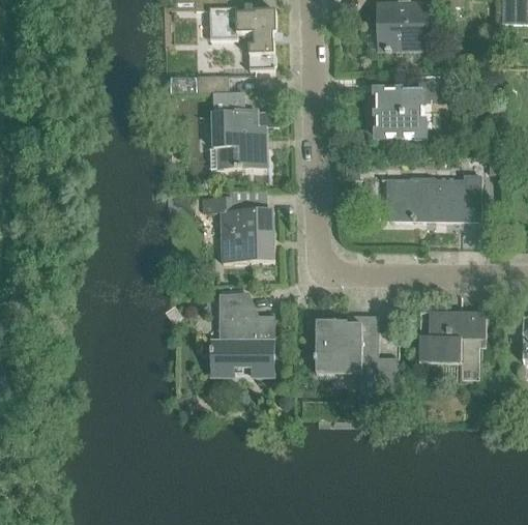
[(254,10),(254,12),(251,12),(251,8),(246,8),(246,12),(236,12),(236,8),(226,8),(225,0),(194,0),(195,8),(209,8),(209,15),(210,40),(237,39),(236,33),(253,33),(254,45),(247,45),(248,70),(273,69),(272,32),(275,32),(275,9),(265,10),(265,8),(259,8),(259,10),(254,10)]
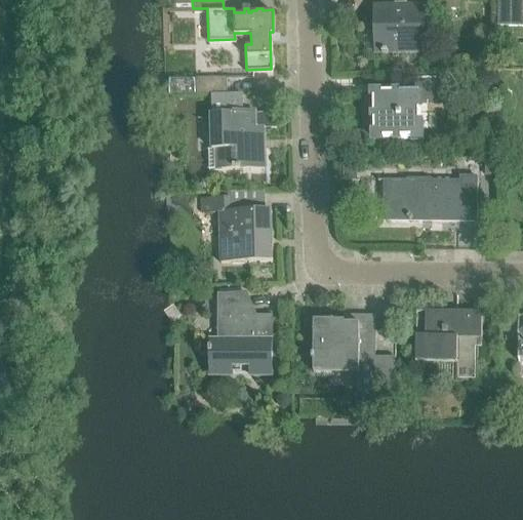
[(496,0),(496,23),(522,23),(522,0),(496,0)]
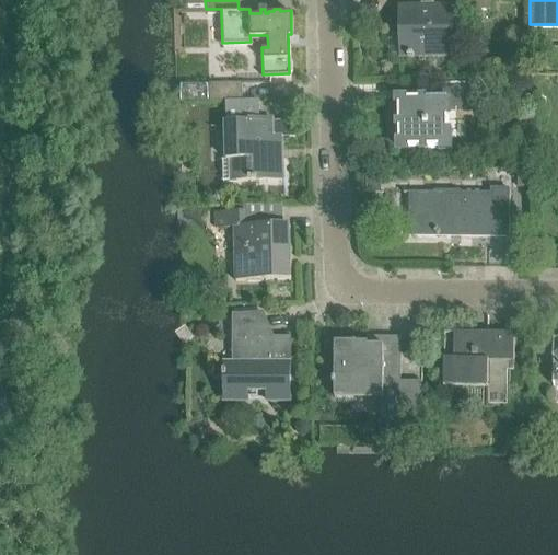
[(452,3),(398,4),(398,53),(452,51),(452,3)]
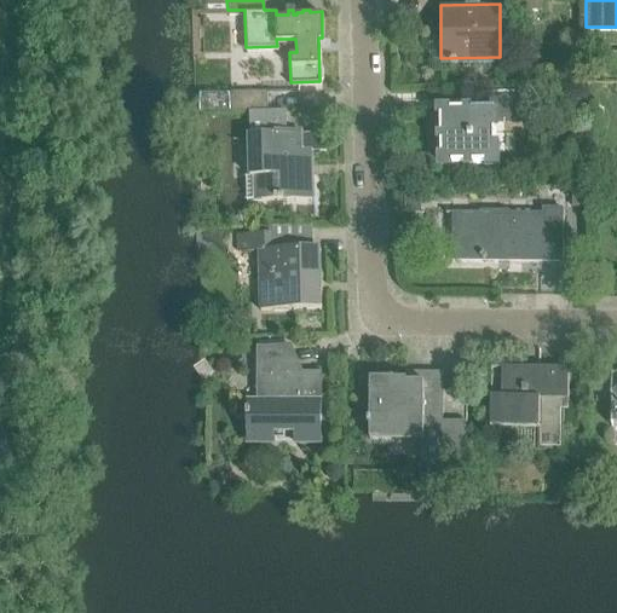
[(266,87),(229,88),(230,108),(266,107),(266,87)]
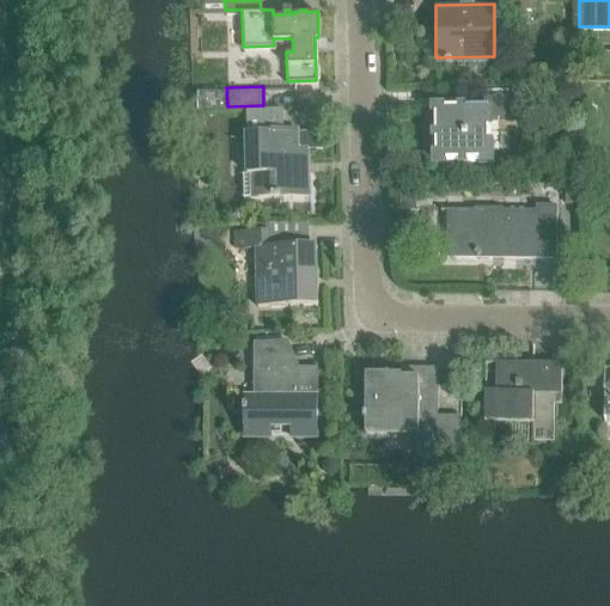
[(486,104),(434,105),(435,159),(488,157),(487,105),(518,105),(518,87),(486,87),(486,104)]
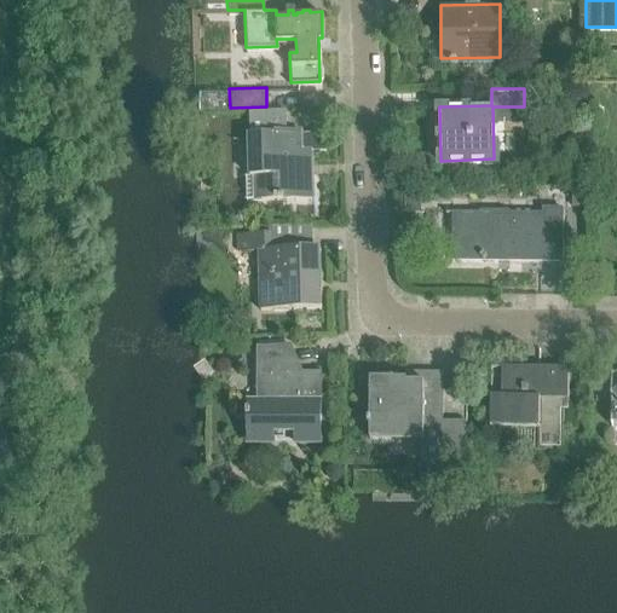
[(249,172),(244,172),(244,197),(312,196),(310,148),(324,148),(324,129),(300,131),(300,128),(283,128),(283,107),(248,108),(248,132),(248,133),(249,172)]
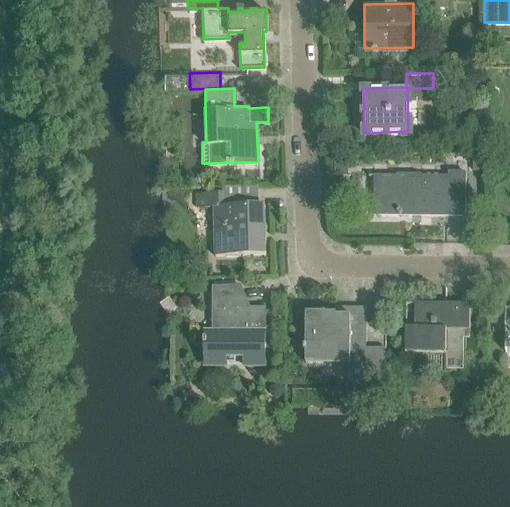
[(483,151),(471,151),(472,167),(484,167),(483,151)]
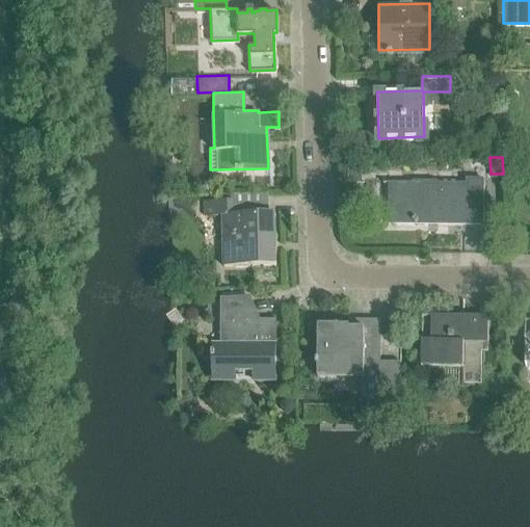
[(360,162),(346,162),(346,179),(360,179),(360,162)]
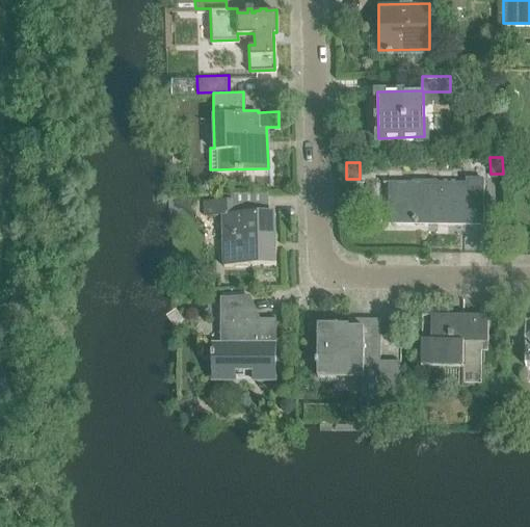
[(479,222),(482,222),(482,177),(466,177),(466,180),(396,179),(396,180),(388,180),(387,217),(391,217),(391,218),(387,218),(387,221),(414,221),(435,222),(479,222)]
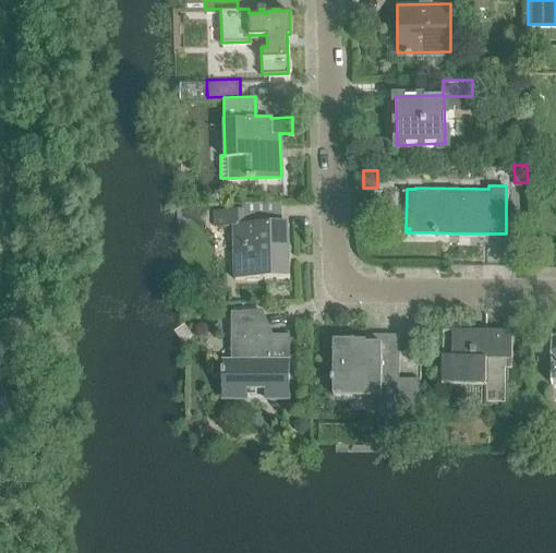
[(277,202),(280,202),(280,201),(241,202),(241,207),(214,207),(215,224),(232,224),(233,276),(288,275),(288,259),(283,259),(283,249),(287,248),(287,220),(278,220),(277,202)]
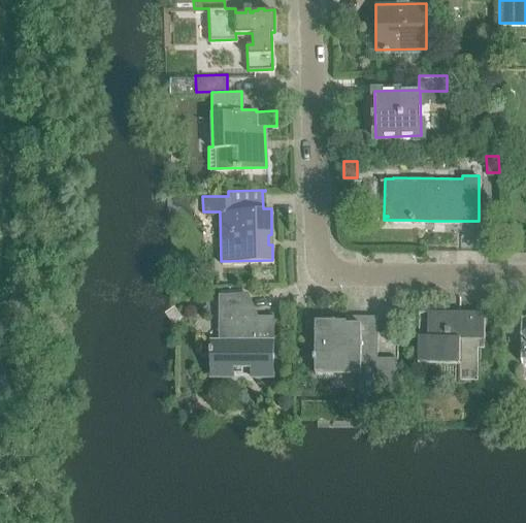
[(253,360),(253,374),(272,374),(272,315),(256,315),(256,316),(247,316),(245,293),(245,292),(219,293),(219,339),(209,339),(209,370),(226,370),(226,360),(253,360)]
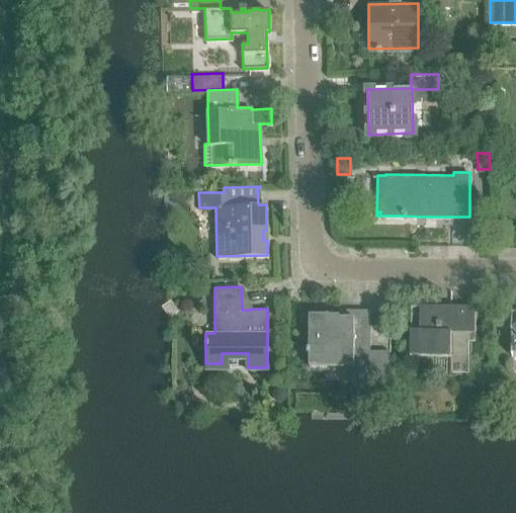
[(448,352),(448,374),(449,374),(449,371),(468,371),(468,375),(469,375),(470,306),(410,305),(410,306),(415,306),(414,330),(409,330),(409,355),(411,355),(411,352),(448,352)]
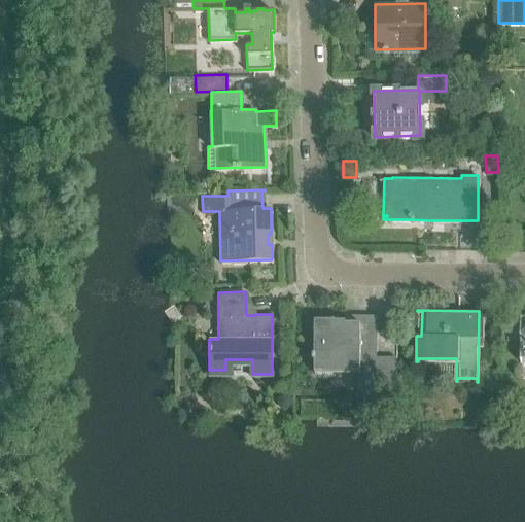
[(357,366),(357,388),(395,389),(395,355),(394,355),(394,357),(375,356),(376,314),(351,314),(351,315),(344,315),(345,314),(344,314),(343,319),(334,319),(334,318),(331,318),(331,319),(313,319),(313,354),(312,354),(311,359),(313,359),(313,371),(331,371),(331,366),(357,366)]
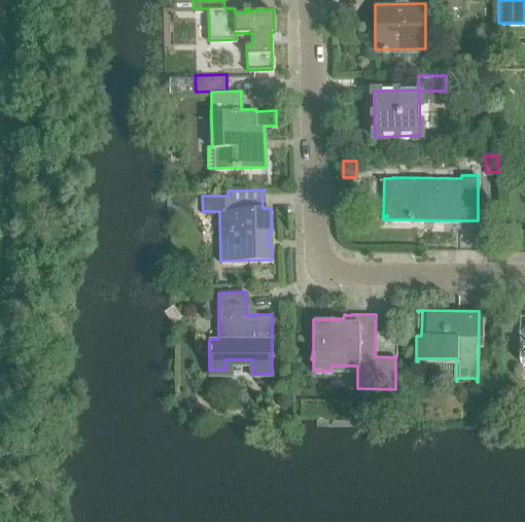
[(287,393),(281,392),(278,395),(277,402),(280,406),(285,407),(289,403),(290,397),(287,393)]
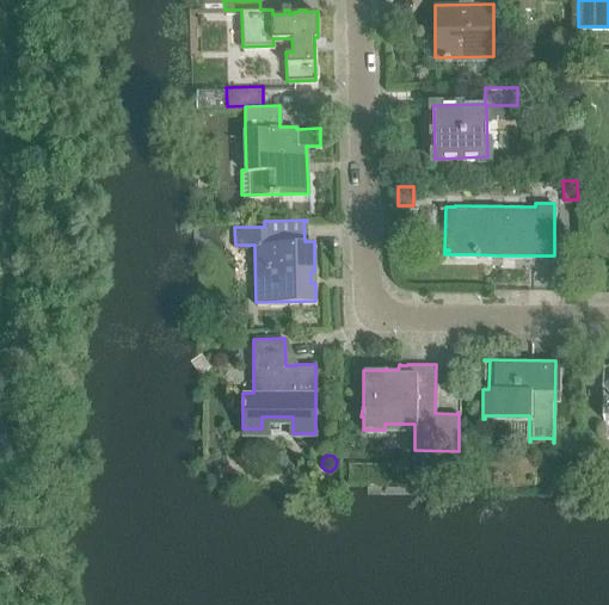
All buildings are outlined.
